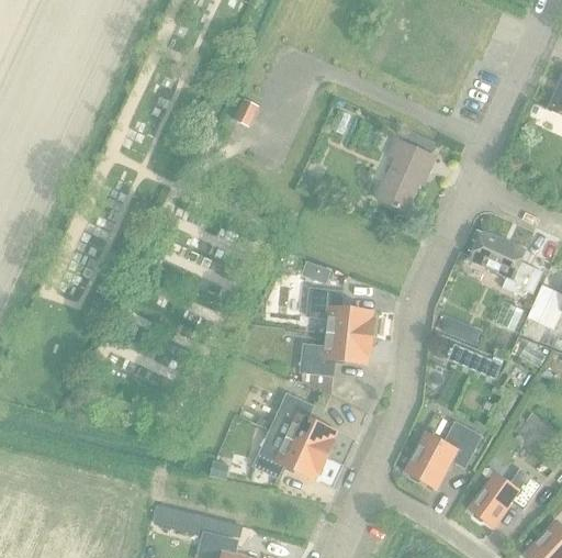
[(561,76),(548,109),(561,115),(561,76)]
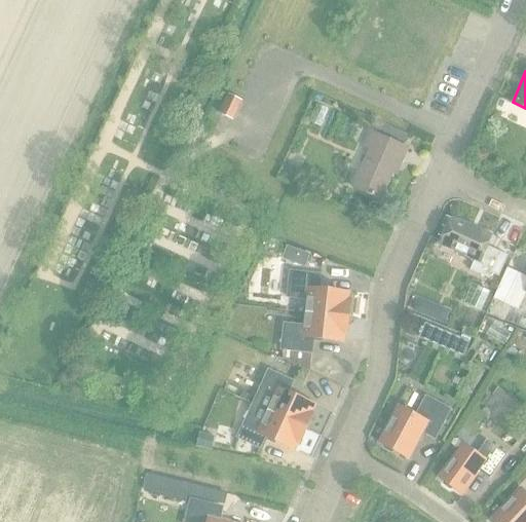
[(243,95),(229,87),(221,106),(234,113),(243,95)]
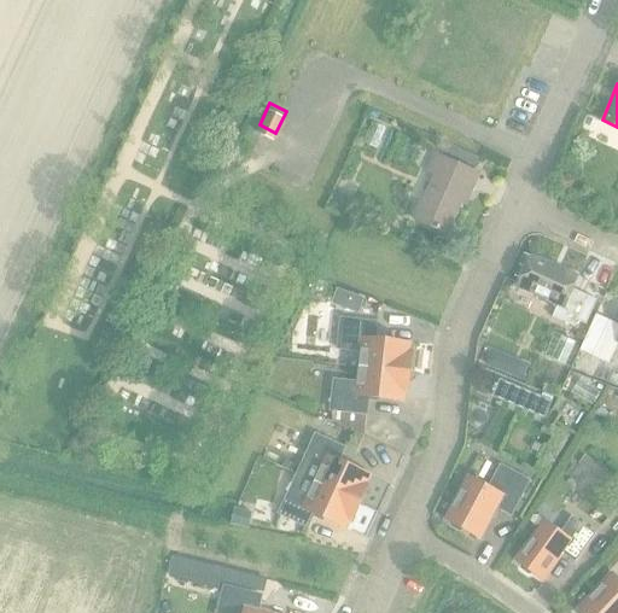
[(435,170),(414,215),(447,229),(467,185),(473,187),(481,170),(436,151),(429,168),(435,170)]
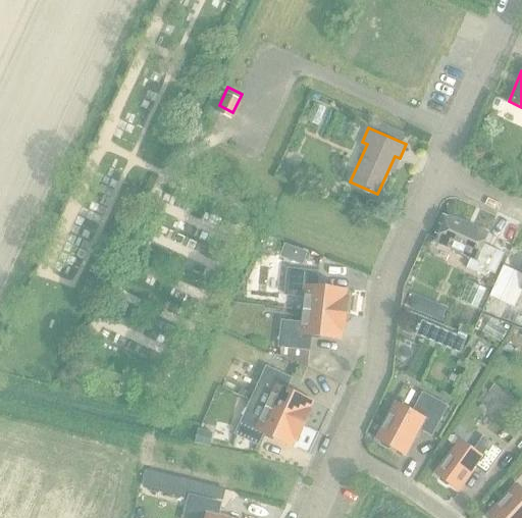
[(487,268),(494,271),(504,251),(497,248),(483,242),(488,230),(449,213),(436,241),(470,256),(466,265),(484,273),(487,268)]
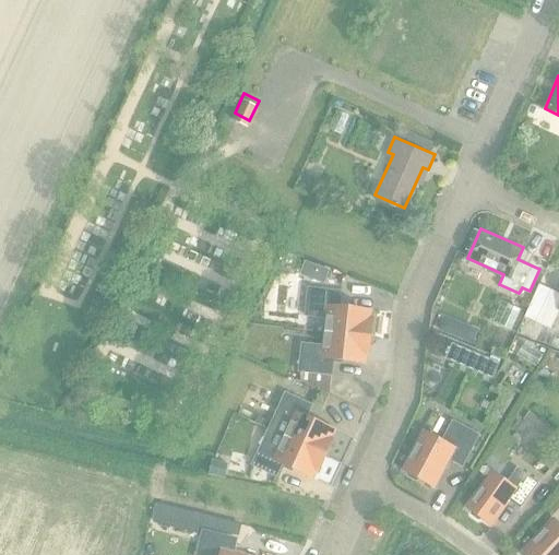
[(325,328),(370,333),(372,316),(369,315),(370,307),(339,304),(341,288),(308,284),(306,311),(328,314),(325,328)]
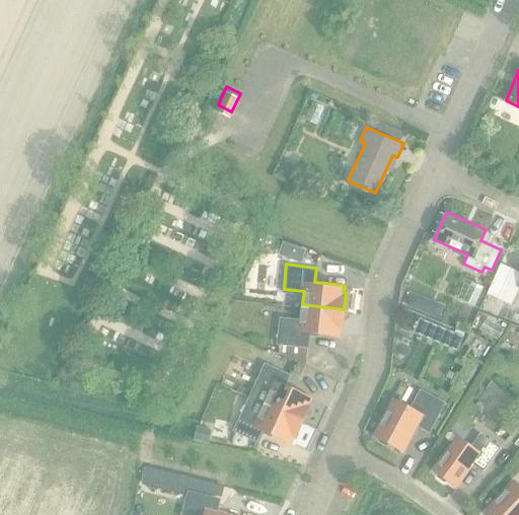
[(518,270),(511,267),(498,296),(511,302),(518,284),(518,270)]
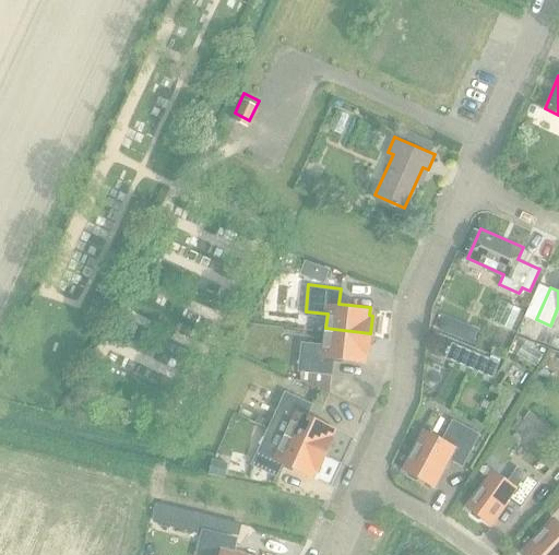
[(369,351),(370,333),(325,328),(324,343),(302,340),(299,367),(308,368),(308,380),(330,390),(333,355),(365,359),(366,351),(369,351)]
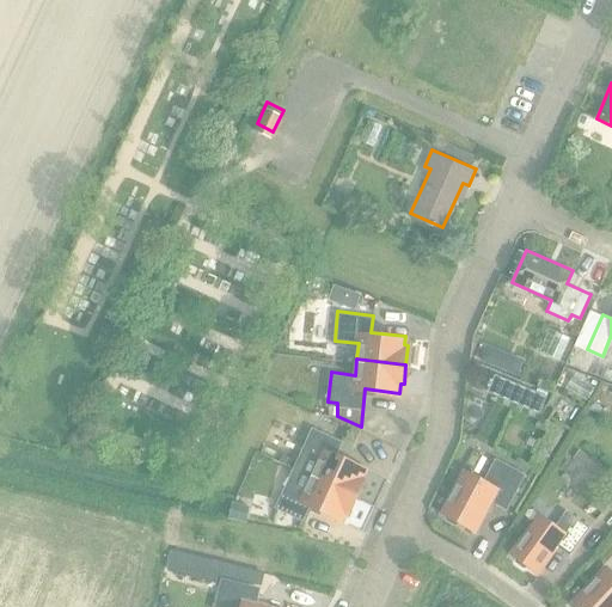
[(301,452),(294,465),(357,494),(365,477),(362,476),(366,466),(335,452),(341,440),(312,427),(301,452)]
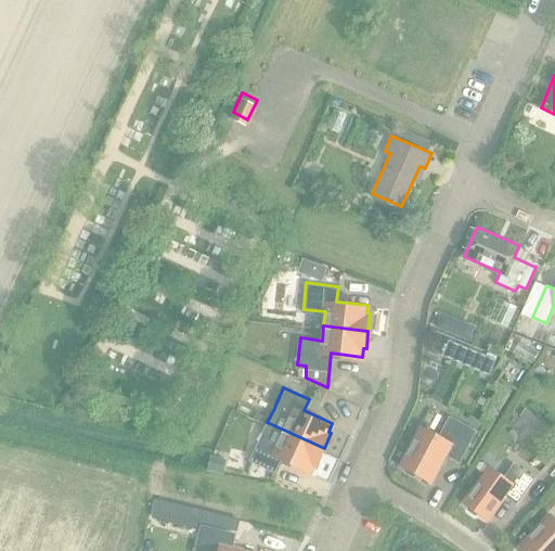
[(446,451),(459,459),(475,428),(450,414),(439,435),(421,425),(400,463),(404,465),(405,469),(412,473),(416,472),(430,479),(446,451)]
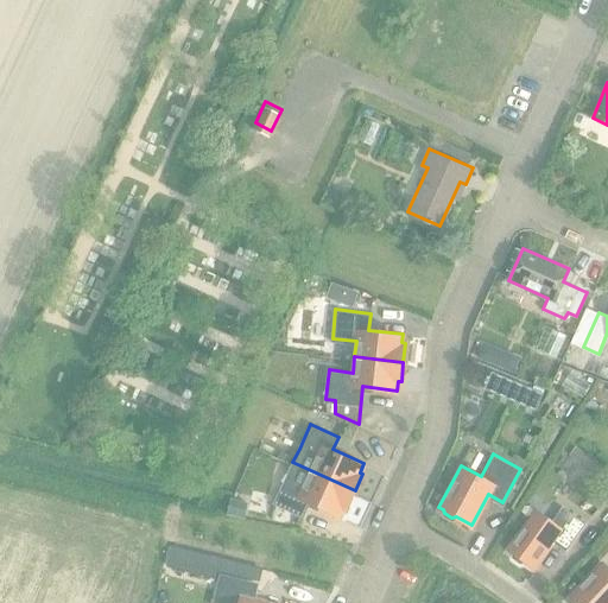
[(286,476),(274,501),(303,514),(309,501),(340,515),(343,507),(347,508),(355,490),(292,462),(286,476)]
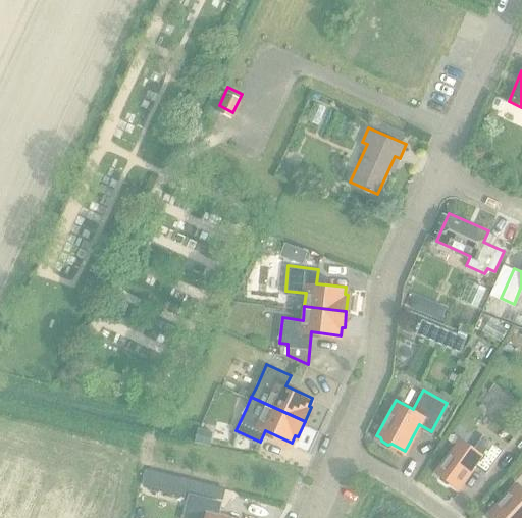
[(485,471),(503,447),(483,432),(473,447),(460,437),(436,470),(439,473),(440,476),(447,481),(450,480),(458,485),(474,463),(485,471)]
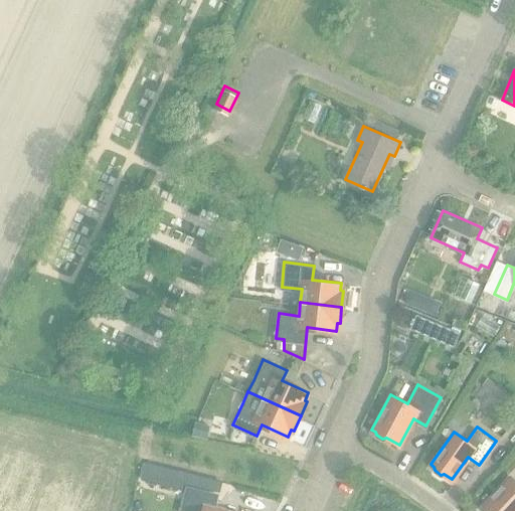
[(140,483),(160,488),(165,468),(145,463),(140,483)]
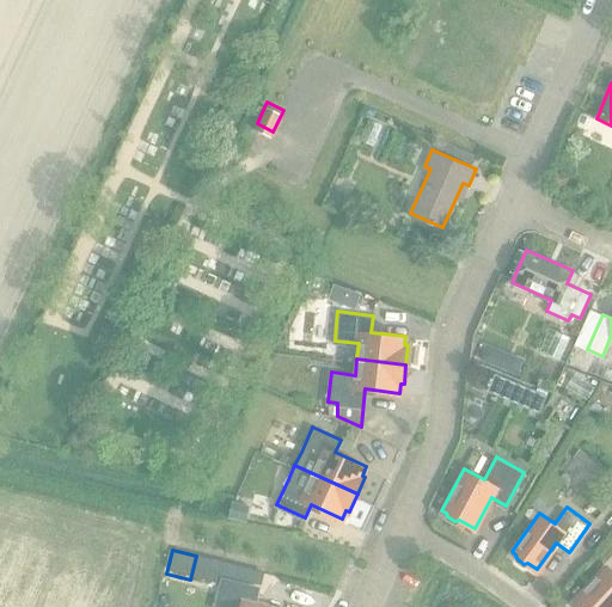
[(215,569),(261,580),(263,569),(218,557),(215,569)]
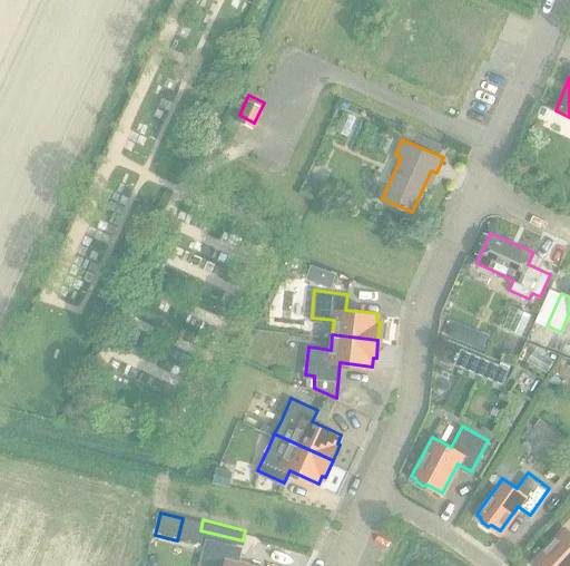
[(569,565),(569,530),(566,526),(534,558),(538,562),(538,565),(569,565)]
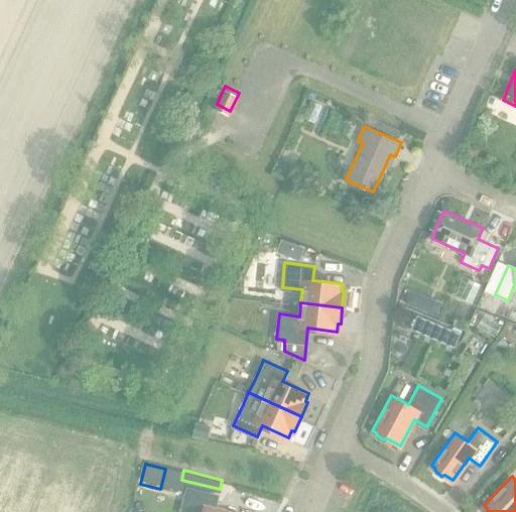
[(234,511),(215,507),(219,494),(187,486),(181,511),(182,511),(234,511)]
